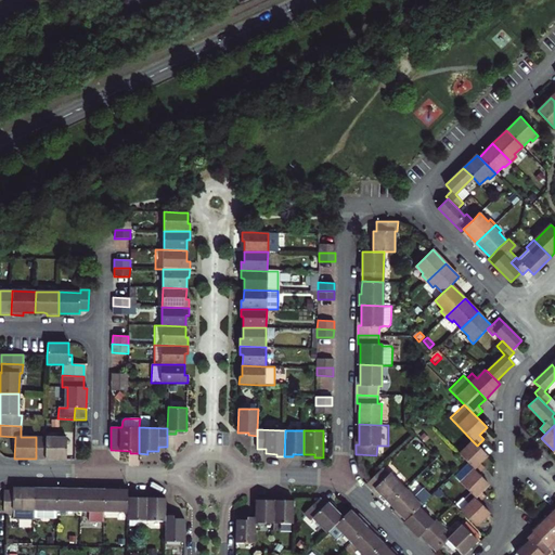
[(65,459),(66,438),(46,438),(36,437),(36,459),(65,459)]
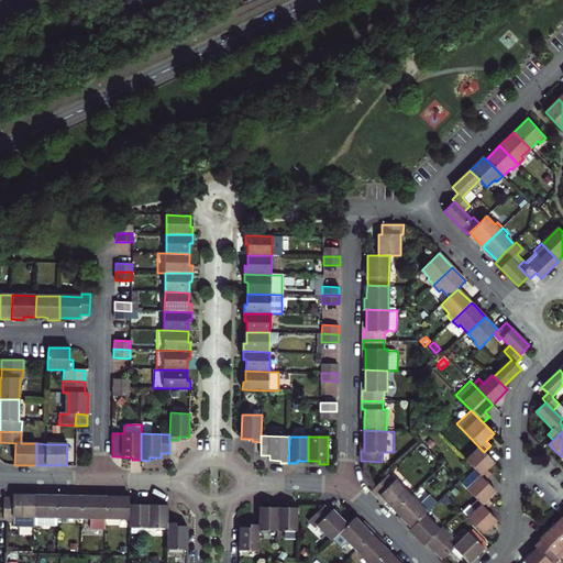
[(495,463),(484,452),(479,448),(465,461),(473,468),(481,476),(485,481),(492,475),(487,470),(495,463)]
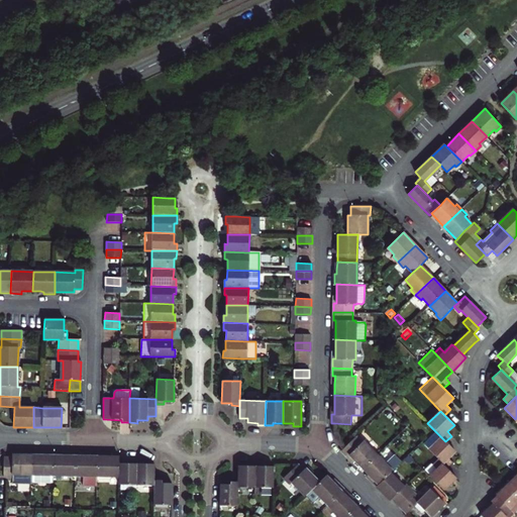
[(455,451),(445,441),(441,437),(434,430),(421,442),(438,459),(446,469),(452,462),(448,458),(455,451)]
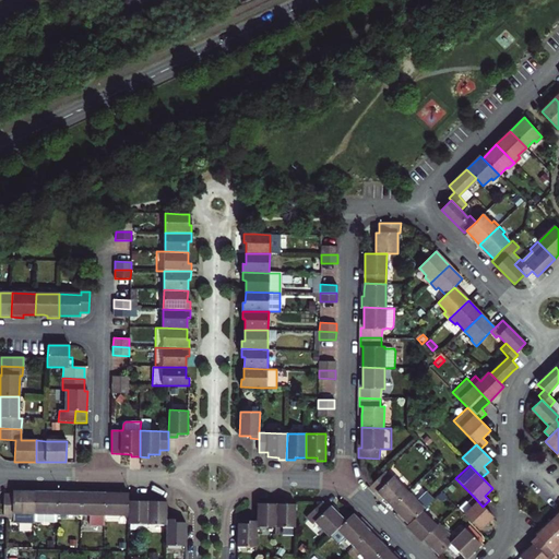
[(392,507),(407,492),(392,477),(390,479),(383,472),(370,485),(369,487),(376,494),(378,490),(392,507)]
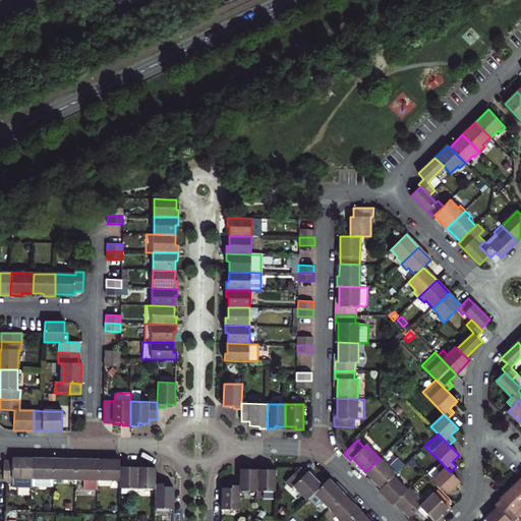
[(54,479),(54,459),(54,456),(43,456),(43,459),(40,459),(32,458),(32,478),(54,479)]
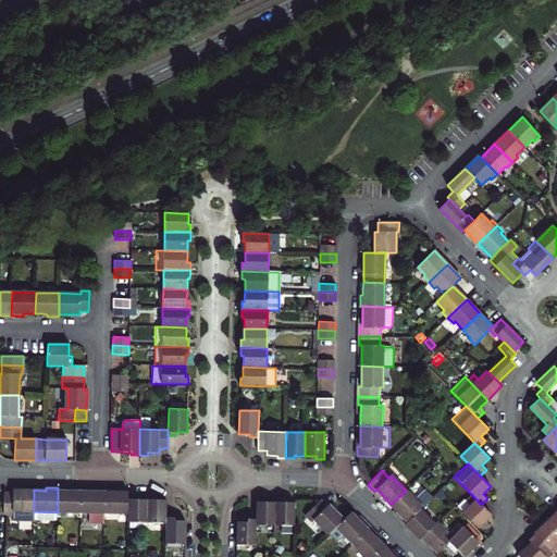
[(58,512),(81,512),(82,489),(70,487),(70,491),(66,491),(58,491),(58,512)]
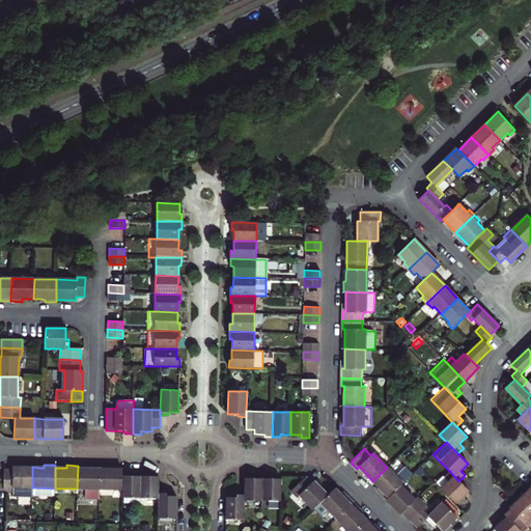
[(88,469),(88,466),(78,466),(77,488),(100,488),(100,469),(92,469),(88,469)]
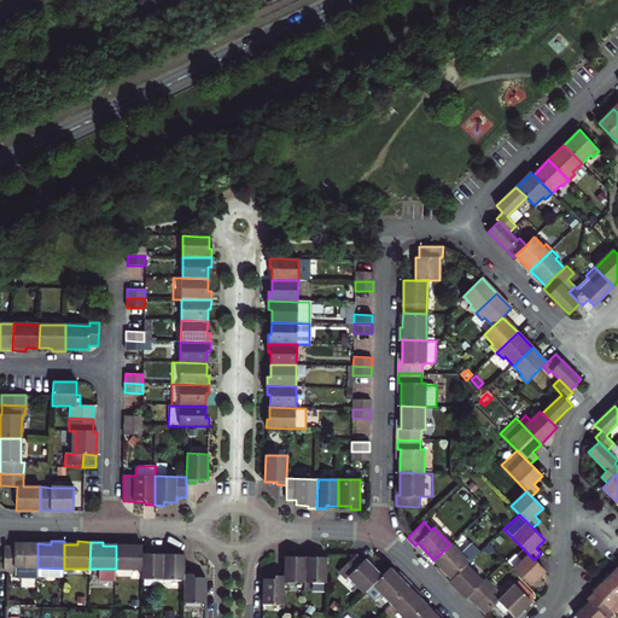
[(116,542),(116,546),(116,569),(143,570),(143,554),(143,551),(143,546),(133,546),(129,546),(129,542),(116,542)]
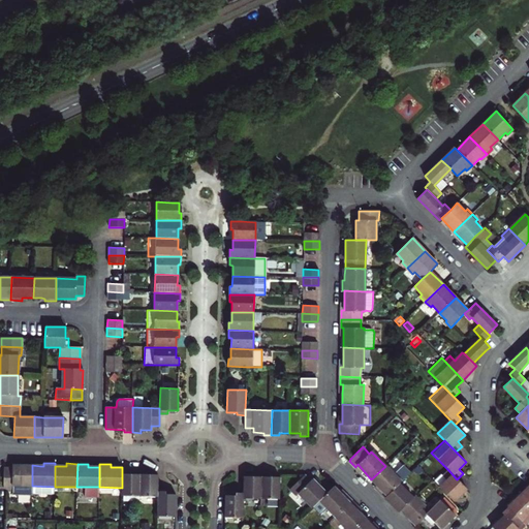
[(6,488),(12,488),(12,495),(32,495),(32,486),(32,465),(12,465),(12,468),(4,468),(3,488),(6,488)]
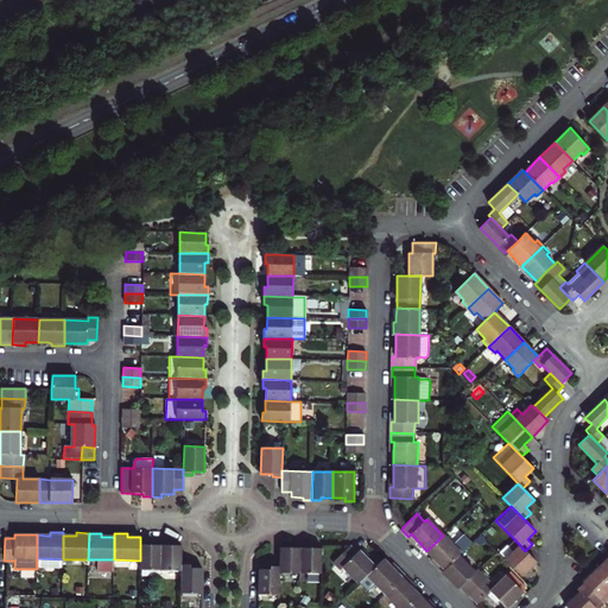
[(443,536),(426,551),(444,569),(458,556),(461,553),(472,543),(463,534),(453,545),(443,536)]
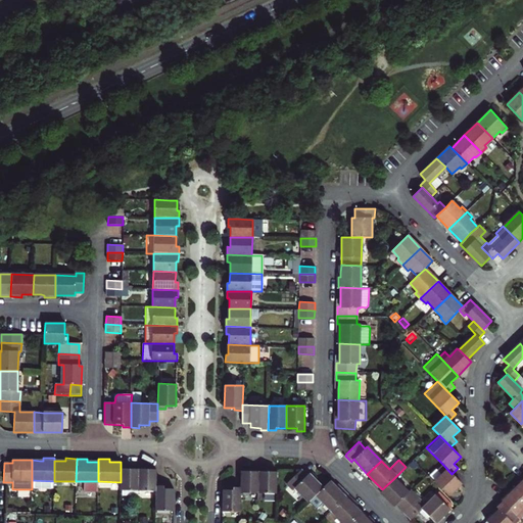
[(461,483),(452,474),(439,461),(426,473),(443,491),(448,495),(461,483)]
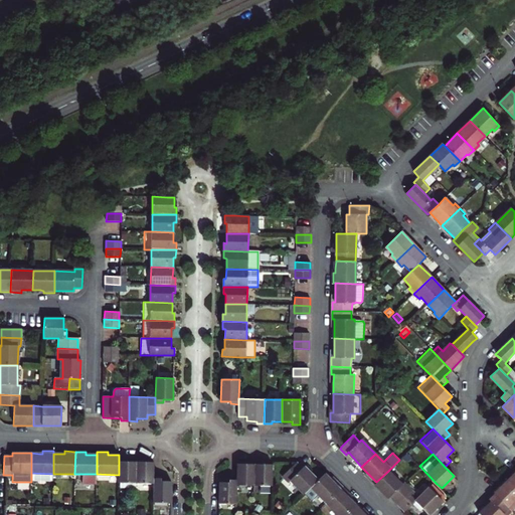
[(119,462),(119,475),(118,483),(120,483),(136,484),(137,459),(129,459),(129,462),(119,462)]
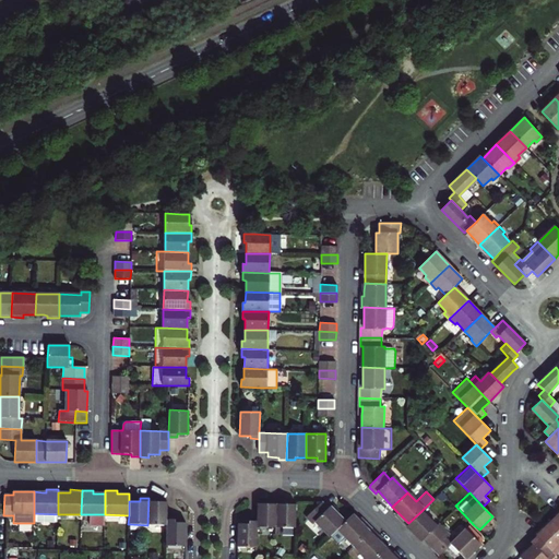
[(149,498),(147,525),(166,525),(167,519),(167,501),(156,501),(156,499),(149,498)]
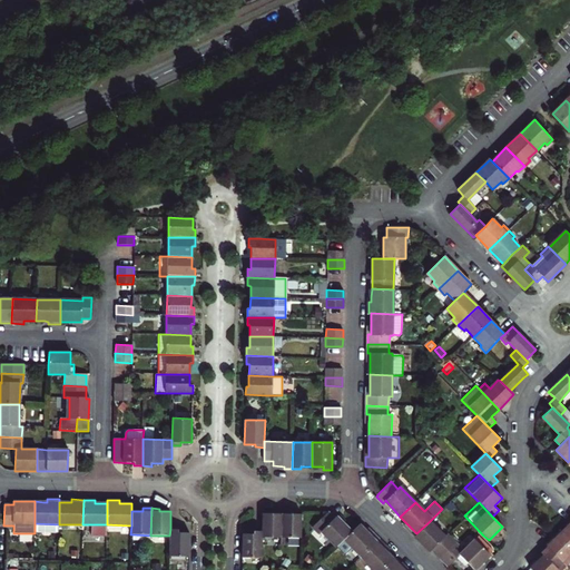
[(282,538),(283,510),(274,510),(274,513),(263,513),(262,531),(262,537),(282,538)]
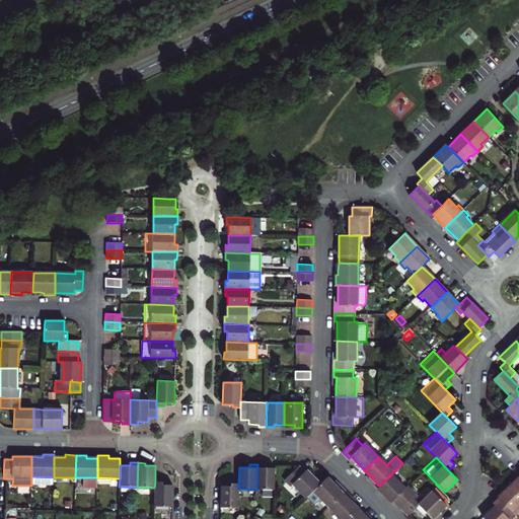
[(275,490),(275,479),(275,468),(265,468),(265,465),(257,464),(256,490),(275,490)]
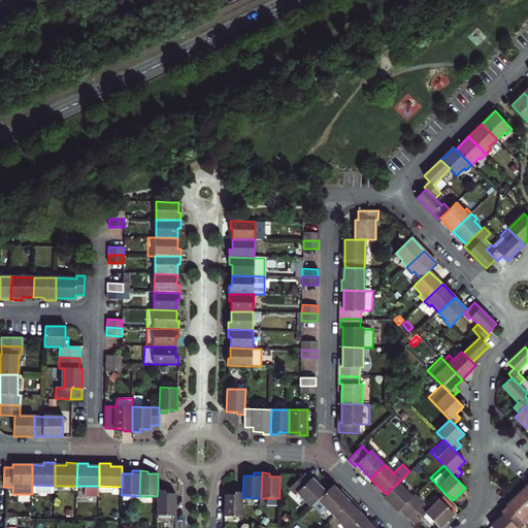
[(303,474),(290,488),(296,493),(298,492),(311,506),(319,499),(326,492),(311,477),(309,480),(303,474)]
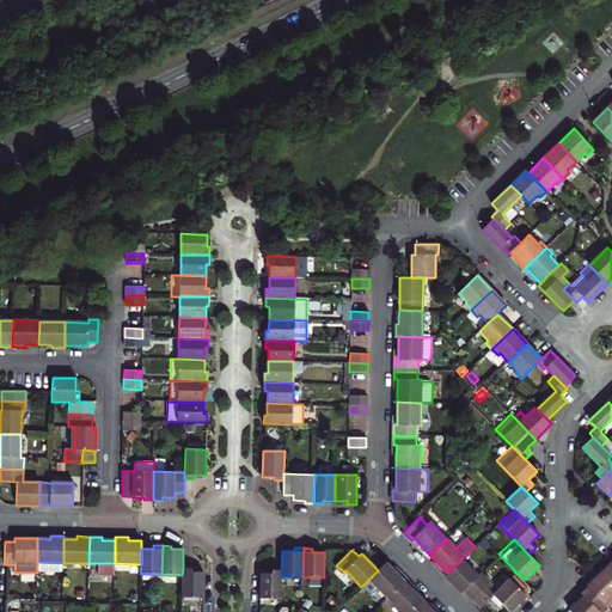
[(445,575),(461,592),(464,589),(472,598),(489,582),(481,574),(478,576),(461,560),(447,573),(445,575)]
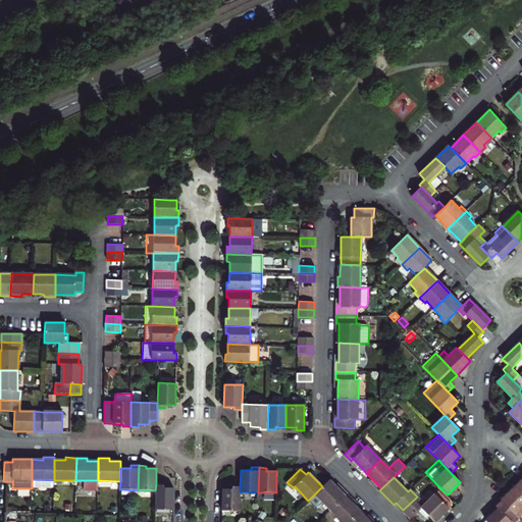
[(329,480),(322,486),(315,493),(330,510),(347,493),(338,486),(337,487),(334,485),(329,480)]
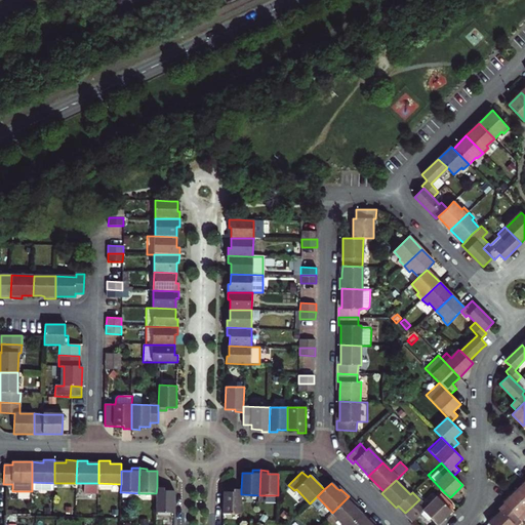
[(156,493),(156,513),(174,513),(174,491),(164,490),(164,487),(157,487),(156,493)]
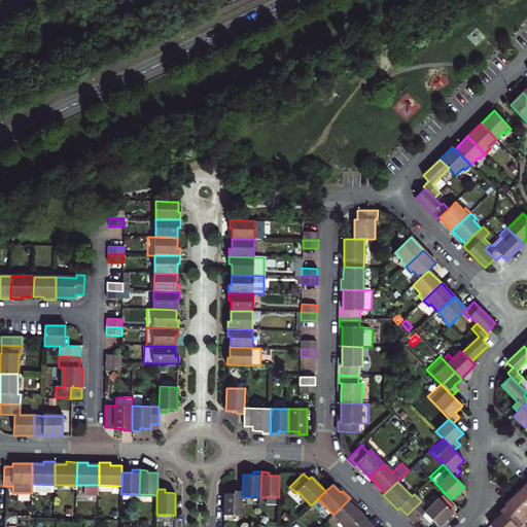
[(224,493),(223,516),(242,516),(242,496),(242,491),(235,491),(235,494),(224,493)]
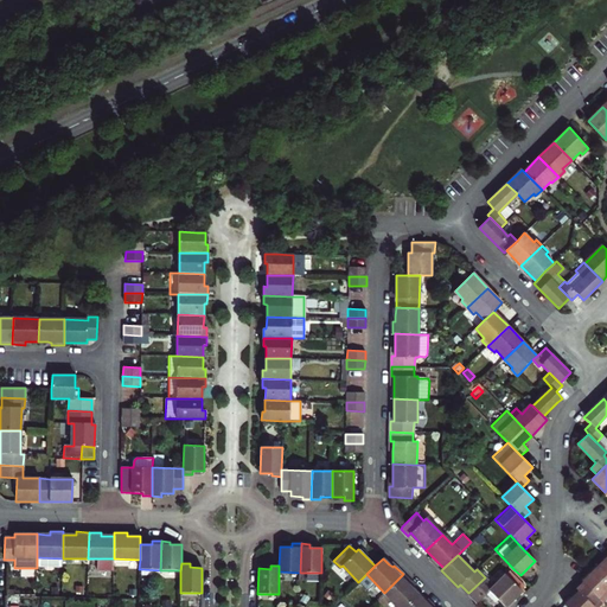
[(606,592),(606,590),(606,576),(598,567),(583,582),(585,582),(600,599),(605,604),(606,600),(606,592)]
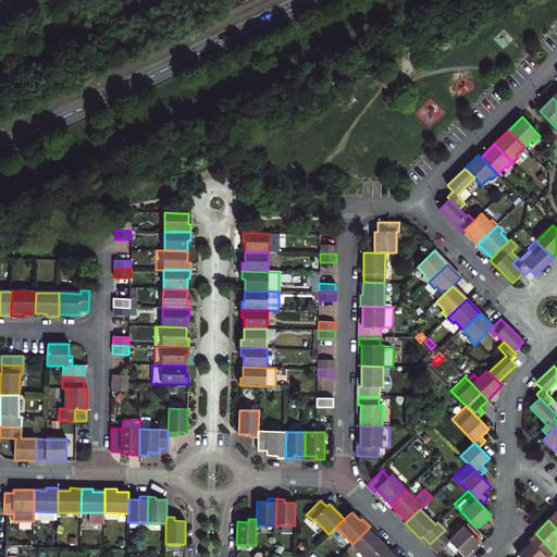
[(378,535),(370,527),(353,544),(364,556),(372,556),(385,546),(379,540),(376,537),(378,535)]
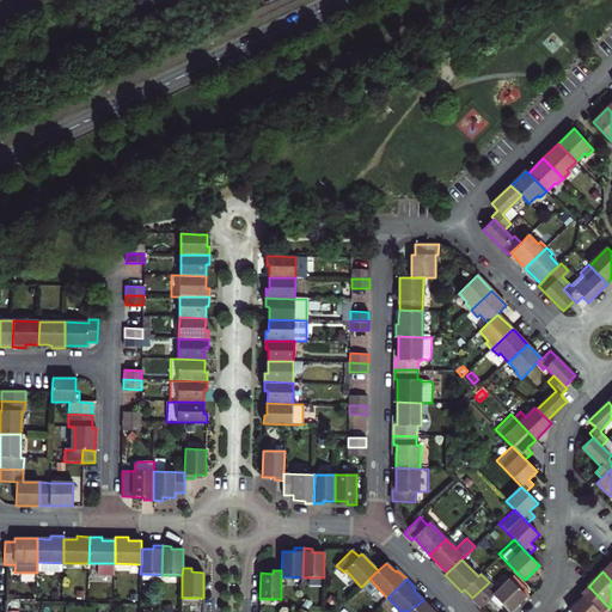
[(489,582),(472,598),(481,607),(494,595),(509,611),(526,595),(513,581),(510,579),(497,592),(489,582)]
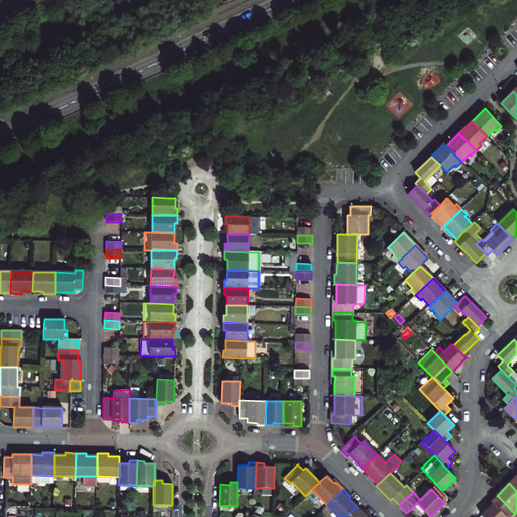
[(507,516),(506,516),(511,510),(498,496),(492,502),(494,503),(489,508),(482,516),(507,516)]
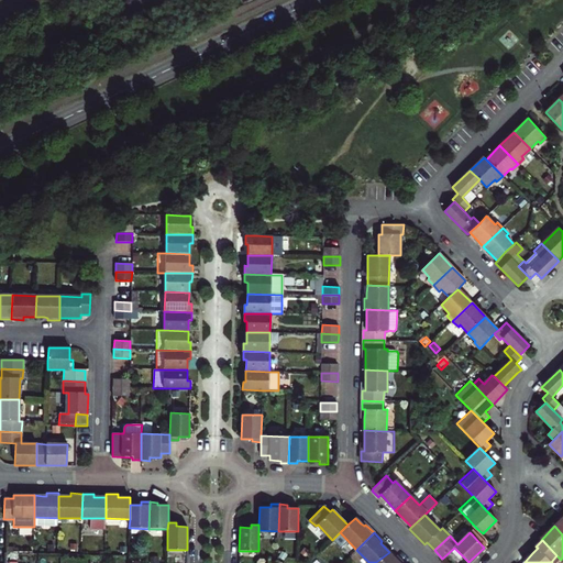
[(530,551),(532,553),(538,548),(536,547),(542,540),(541,540),(530,551)]
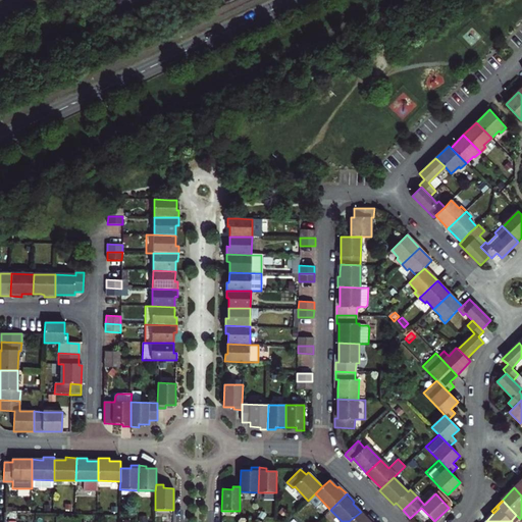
[(349,521),(373,521),(370,517),(368,519),(366,517),(361,512),(349,521)]
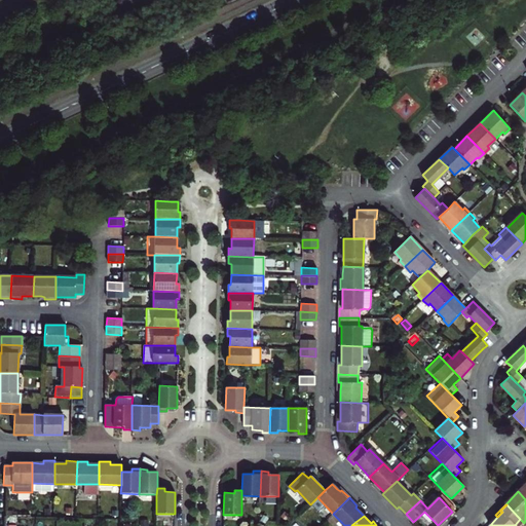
All buildings are outlined.
